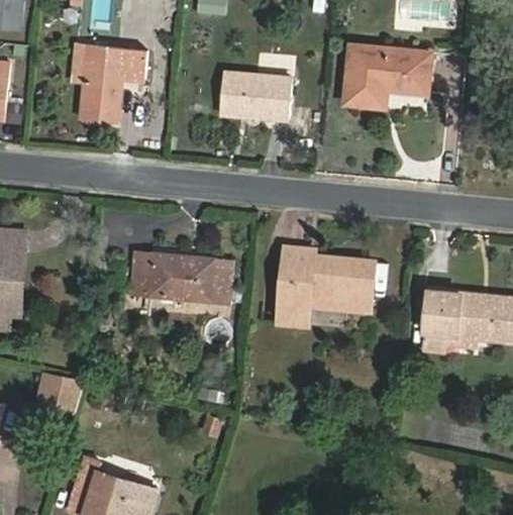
[(0,28),(16,30),(19,0),(0,0),(0,28)]
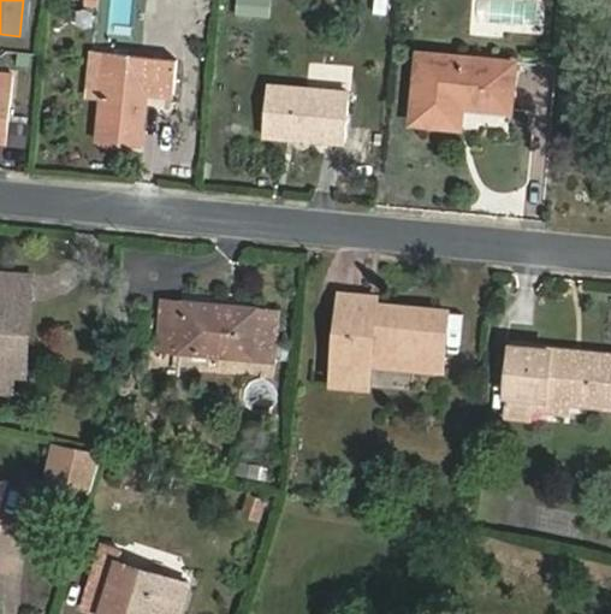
[(265,21),(266,0),(233,0),(232,17),(265,21)]
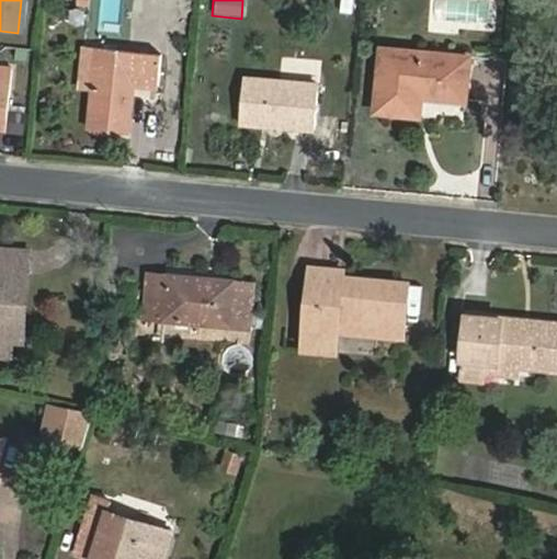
[(159,53),(93,46),(84,128),(128,133),(133,86),(156,89),(159,53)]
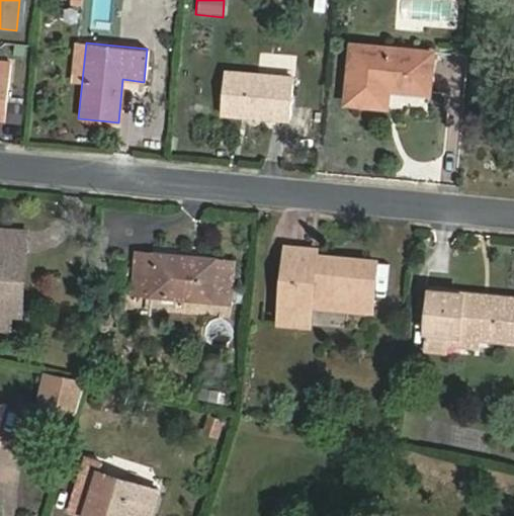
[(431,51),(351,43),(344,104),(387,109),(389,90),(427,94),(431,51)]
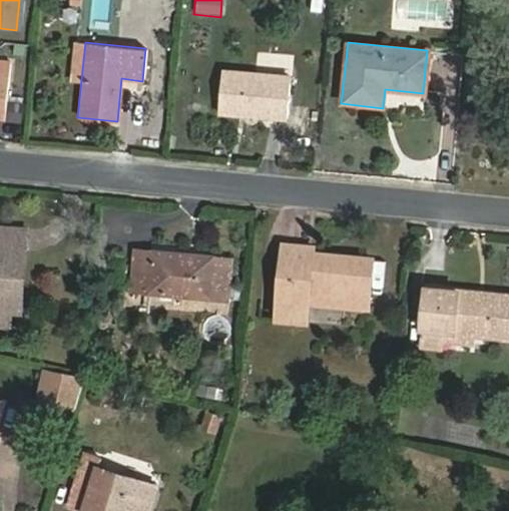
[(9,60),(0,59),(0,120),(3,120),(9,60)]
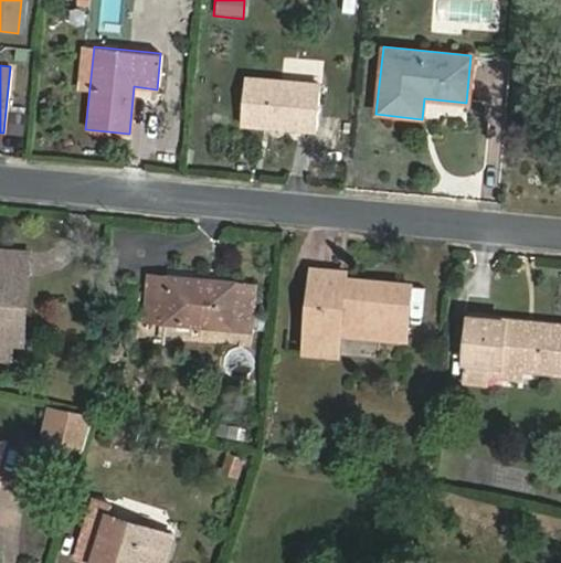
[(319,83),(243,76),(240,121),(315,129),(319,83)]
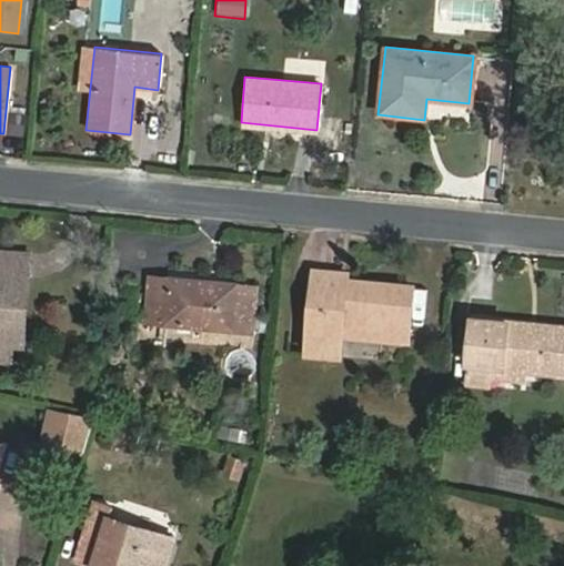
[(0,343),(6,344),(7,321),(0,320),(0,297),(9,297),(10,259),(0,258),(0,343)]
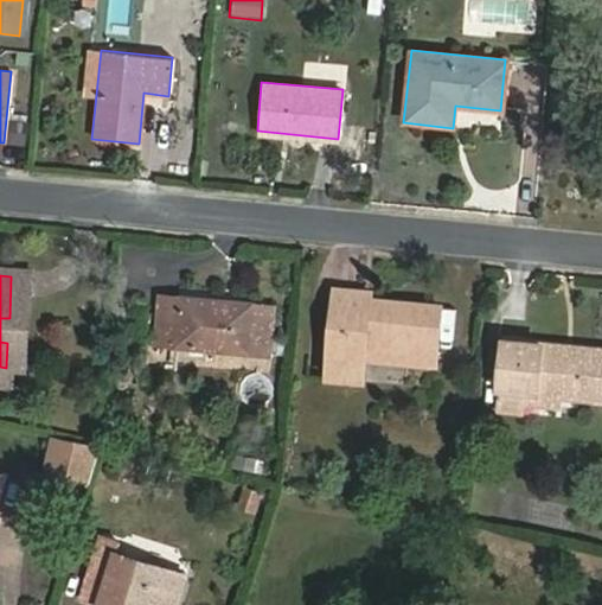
[(7,343),(6,368),(25,369),(29,278),(11,276),(10,318),(0,318),(0,342),(7,343)]
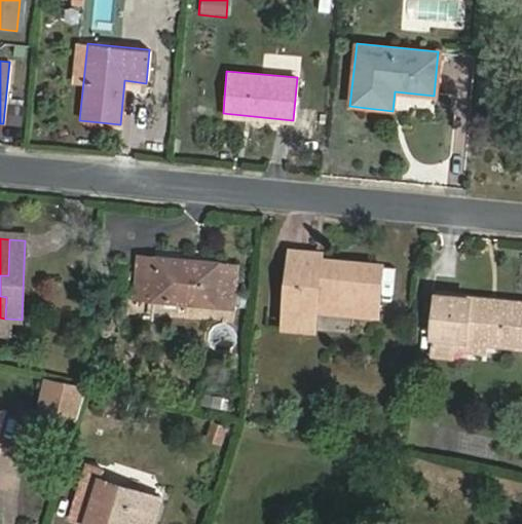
[(317,300),(375,306),(377,266),(322,261),(322,252),(284,248),(276,329),(313,333),(315,313),(317,300)]
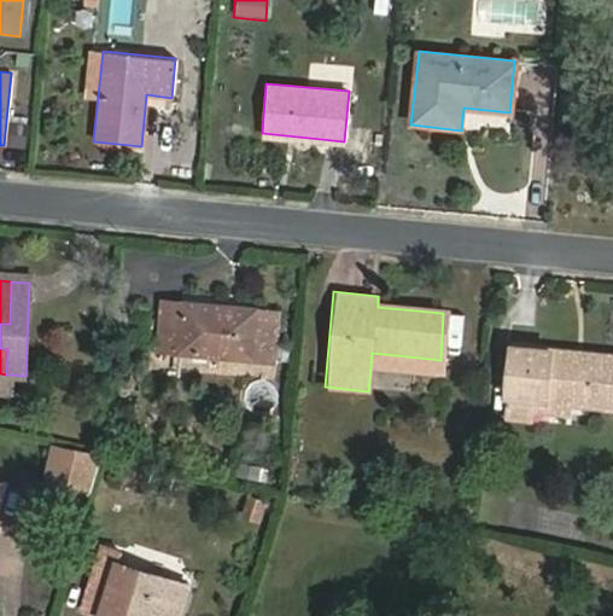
[(276,314),(159,303),(155,349),(272,360),(276,314)]
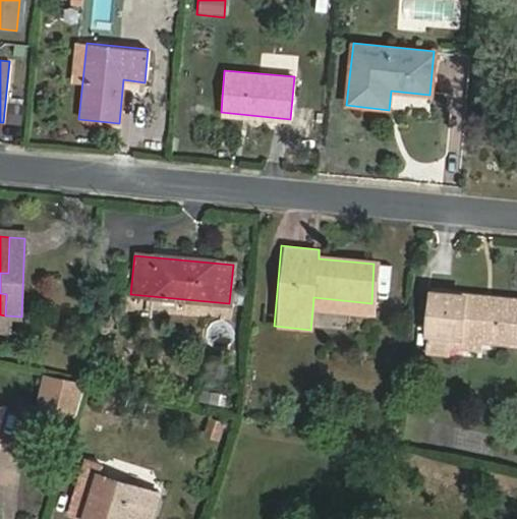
[(424,336),(479,342),(516,345),(516,301),(453,295),(428,291),(424,336)]
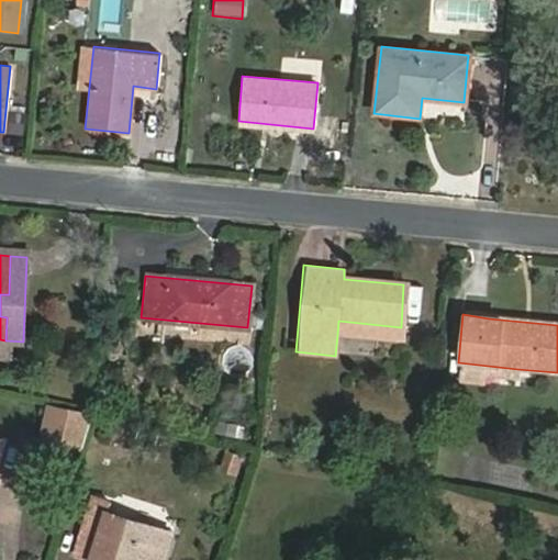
[(399,342),(401,327),(338,321),(337,335),(399,342)]
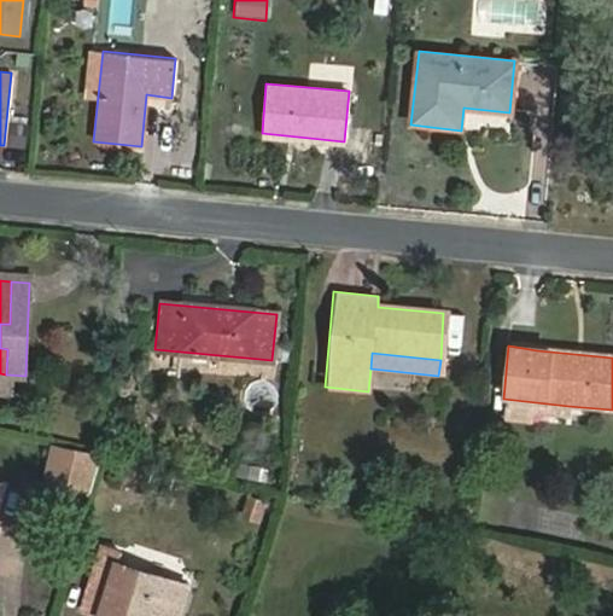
[(565,419),(568,406),(503,399),(502,412),(565,419)]
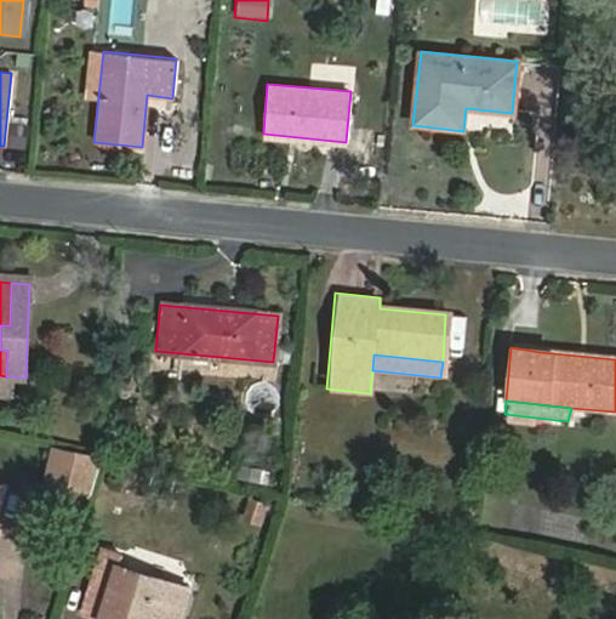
[(43,482),(62,488),(72,453),(53,449),(43,482)]
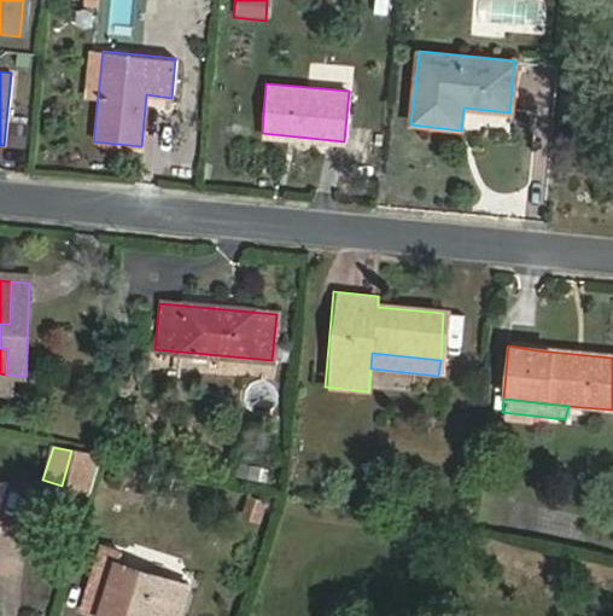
[(71,451),(62,486),(87,493),(98,455),(71,451)]
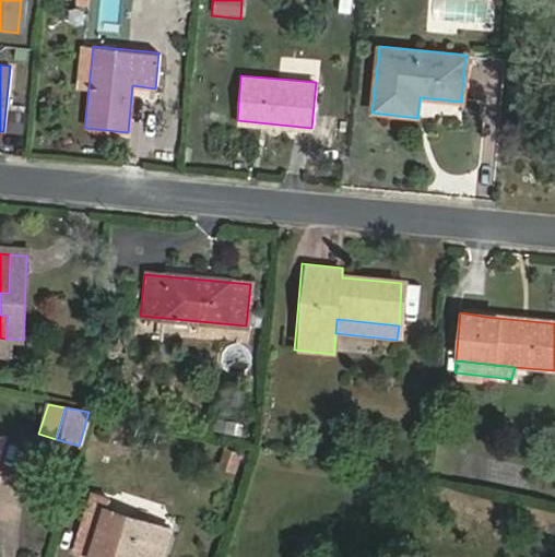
[(235,477),(243,455),(223,449),(216,471),(235,477)]
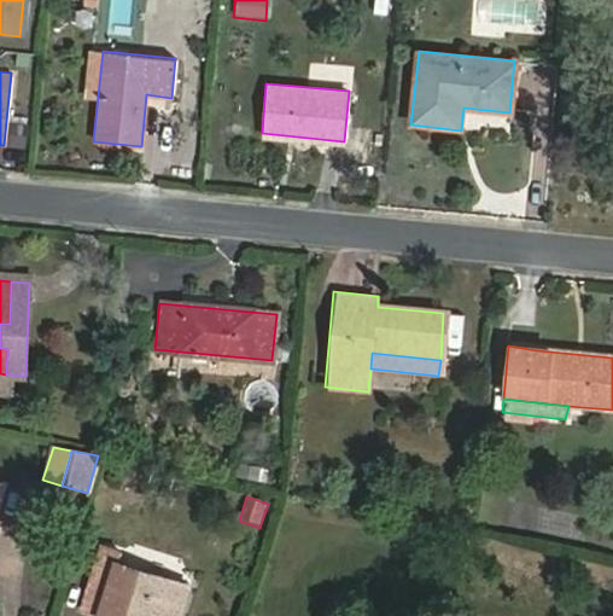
[(99,544),(85,591),(105,598),(99,615),(127,615),(128,611),(140,615),(182,615),(191,590),(115,564),(120,551),(99,544)]
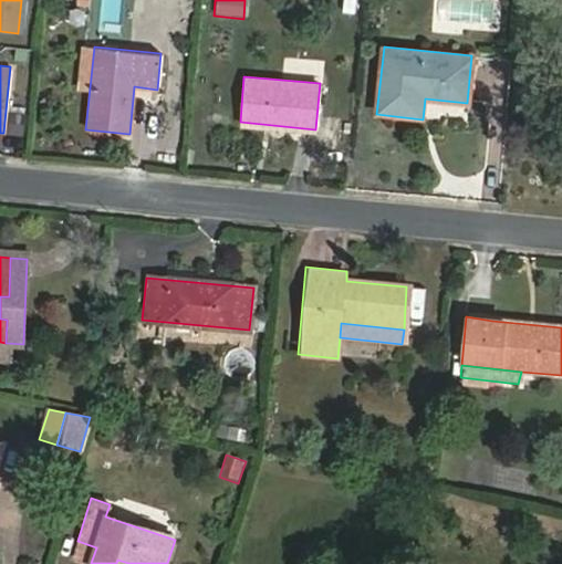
[(96,547),(77,541),(72,559),(84,563),(91,563),(96,547)]
